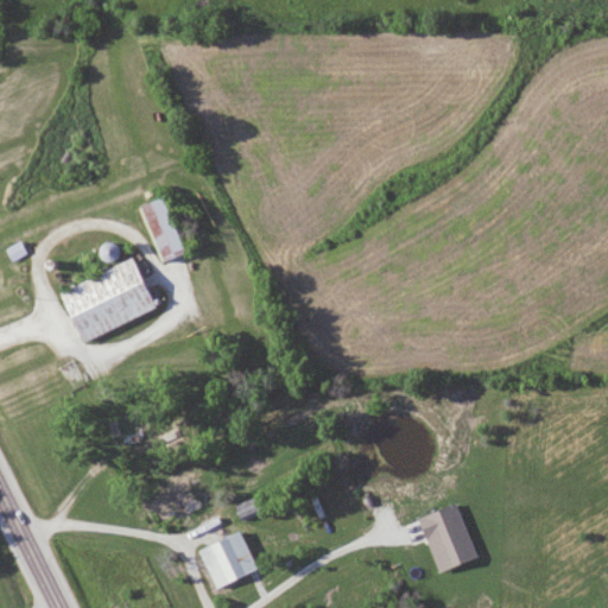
[(166,196),(140,203),(156,261),(182,254),(166,196)]
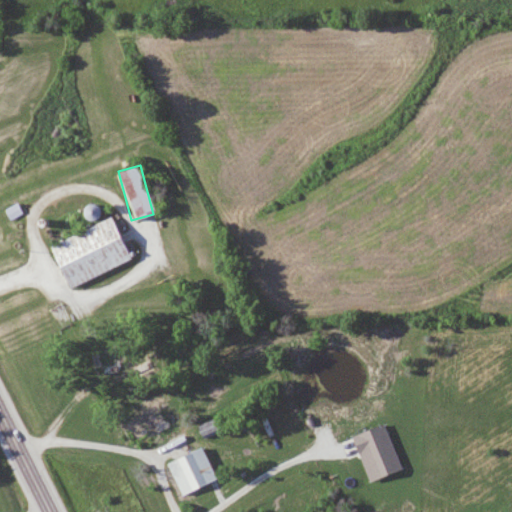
[(131,260),(112,217),(47,247),(66,289),(131,260)]
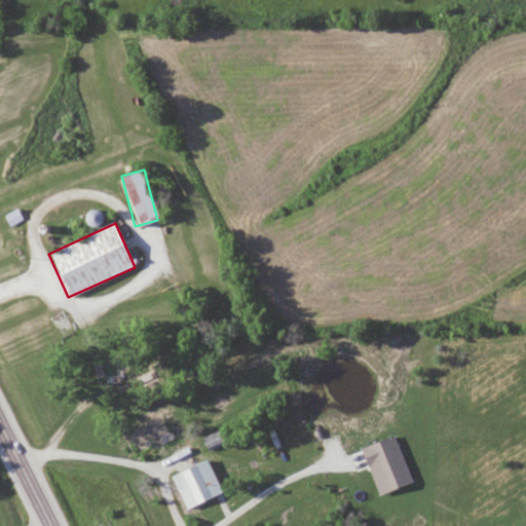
[(122,384),(116,355),(98,360),(105,388),(122,384)]
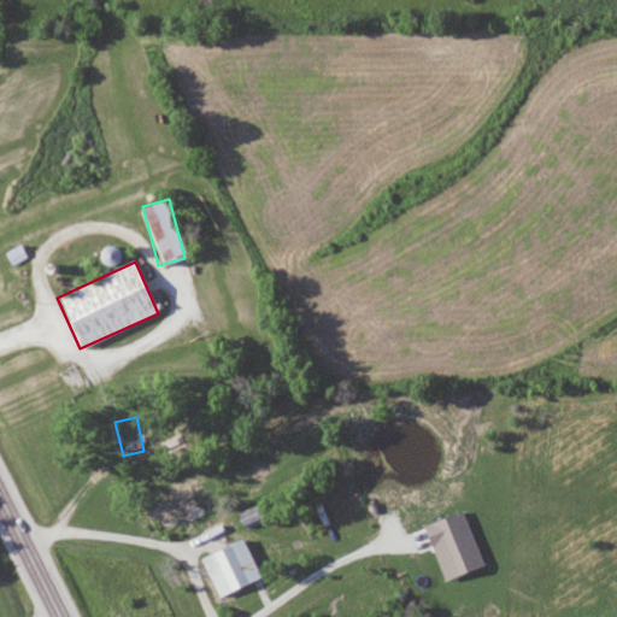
[(139,497),(153,526),(188,509),(180,492),(172,495),(166,483),(139,497)]
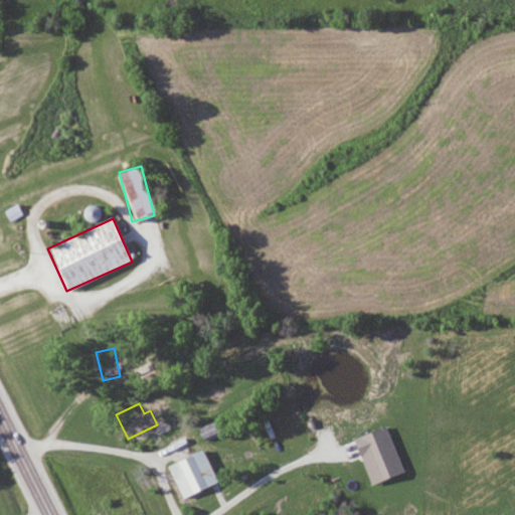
[(187,495),(208,487),(195,454),(174,462),(187,495)]
